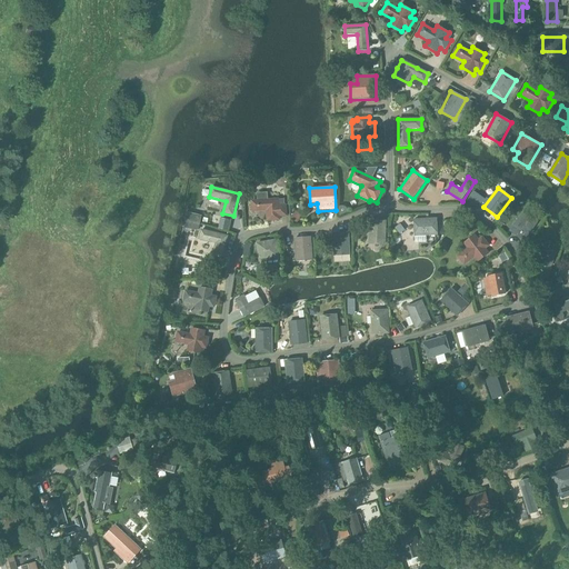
[(279,199),(268,199),(268,192),(257,193),(257,200),(251,201),(251,212),(266,211),(267,222),(281,221),(280,217),(288,217),(287,205),(285,205),(285,200),(279,200),(279,199)]
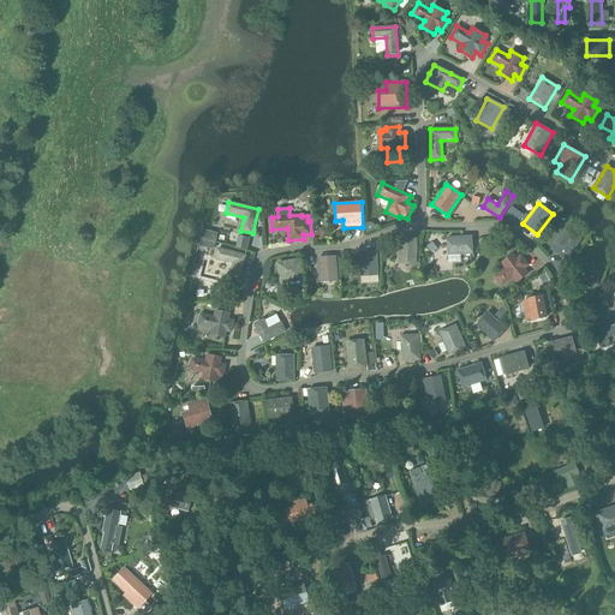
[(475,242),(472,242),(472,237),(447,238),(448,261),(460,260),(460,255),(473,255),(473,246),(476,246),(475,242)]
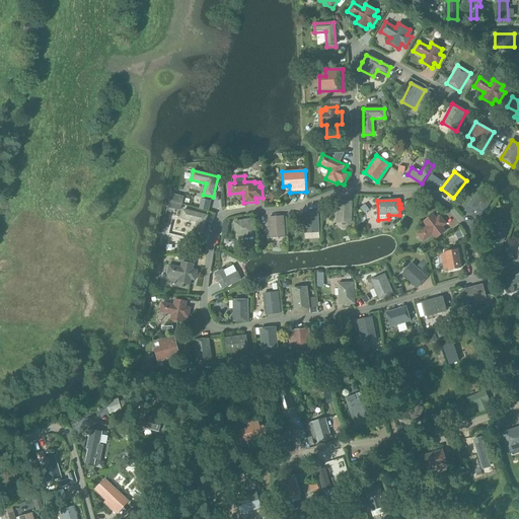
[(464,211),(477,221),(490,204),(484,200),(476,210),(469,205),(464,211)]
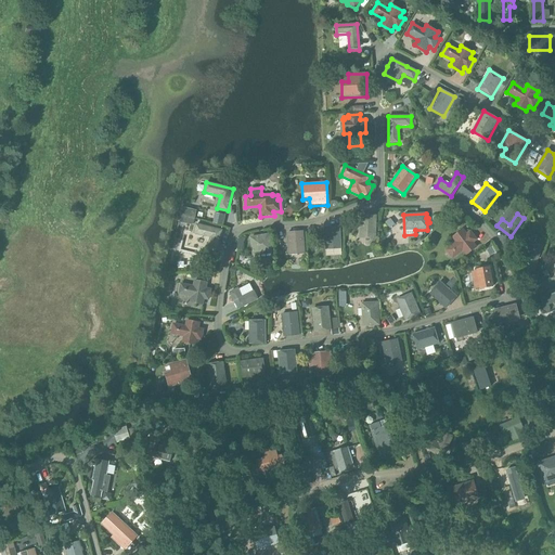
[(360,216),(359,239),(376,239),(376,216),(360,216)]
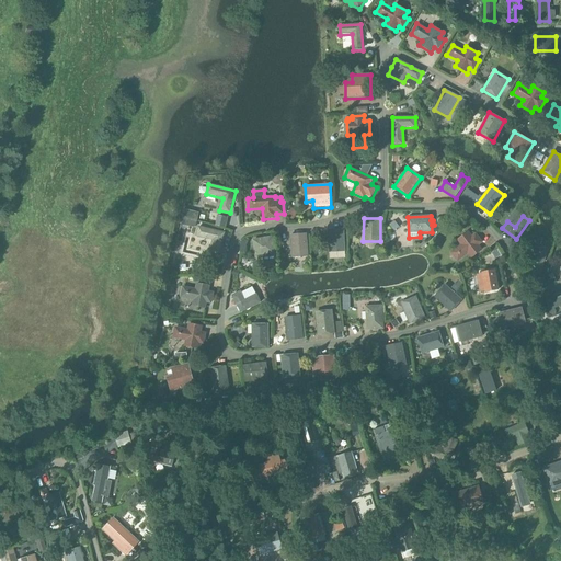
[(226,232),(198,226),(195,237),(213,240),(209,253),(220,255),(226,232)]
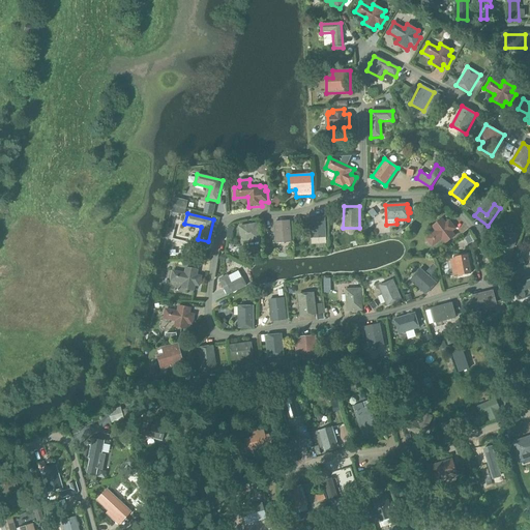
[(325,215),(310,216),(311,238),(326,237),(325,215)]
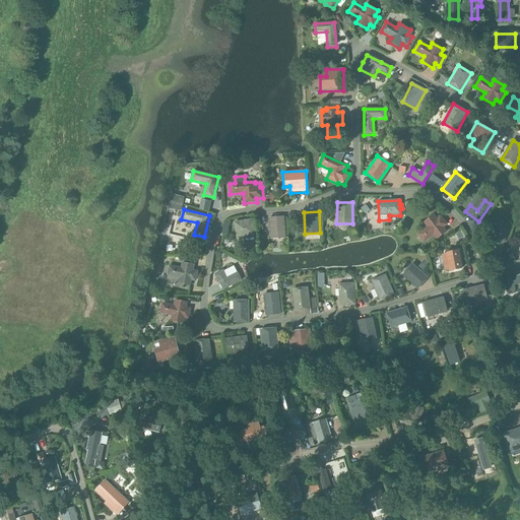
[(441,216),(437,219),(434,214),(424,222),(427,228),(417,235),(424,243),(434,236),(437,240),(447,232),(444,228),(448,224),(441,216)]
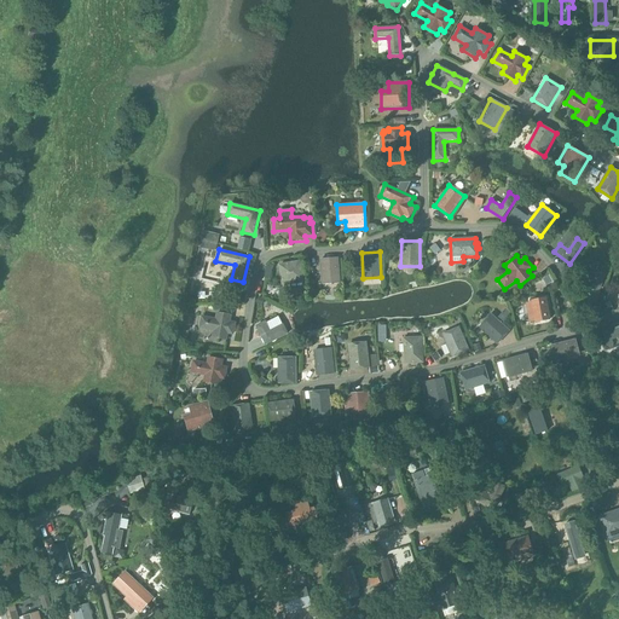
[(319,259),(322,284),(341,283),(339,258),(319,259)]
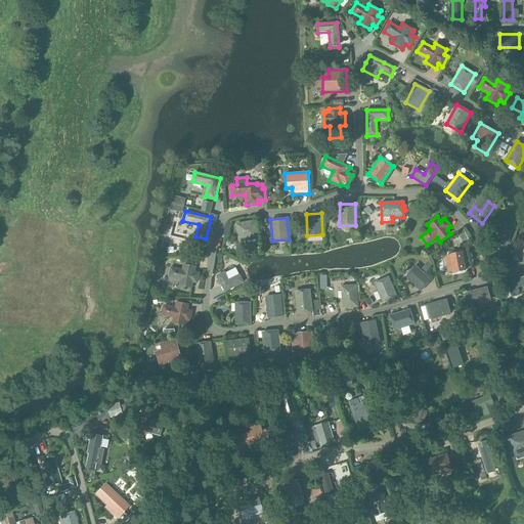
[(238,243),(259,238),(256,221),(235,224),(238,243)]
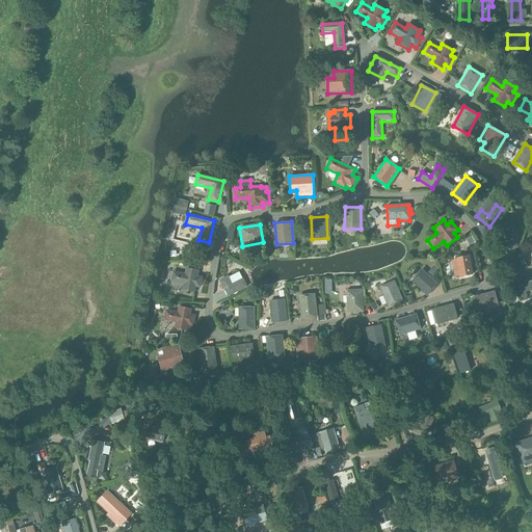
[(513,258),(521,236),(504,231),(498,253),(513,258)]
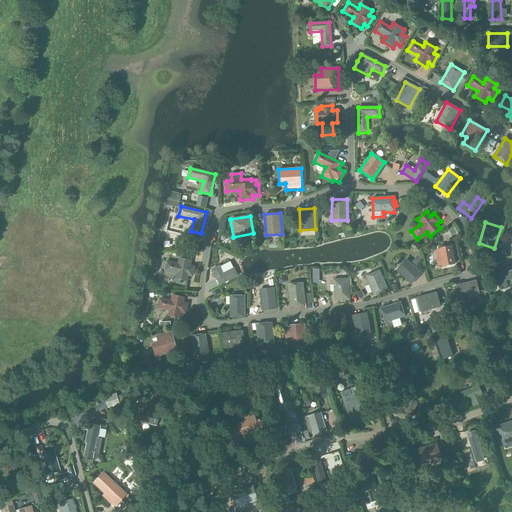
[(455,265),(452,247),(452,246),(439,249),(442,267),(455,265)]
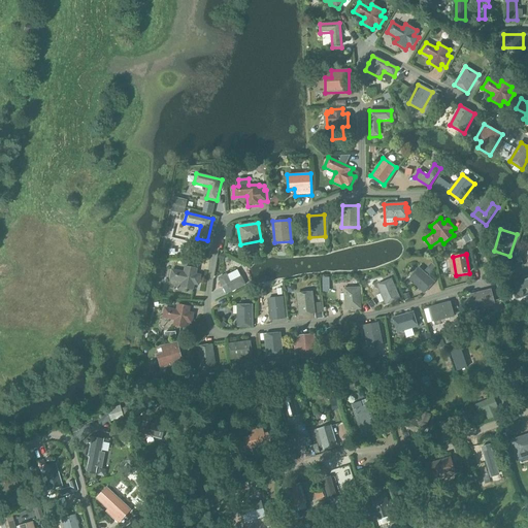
[(197,274),(198,269),(185,266),(184,272),(171,269),(169,281),(182,283),(180,289),(194,291),(195,286),(199,286),(201,275),(197,274)]
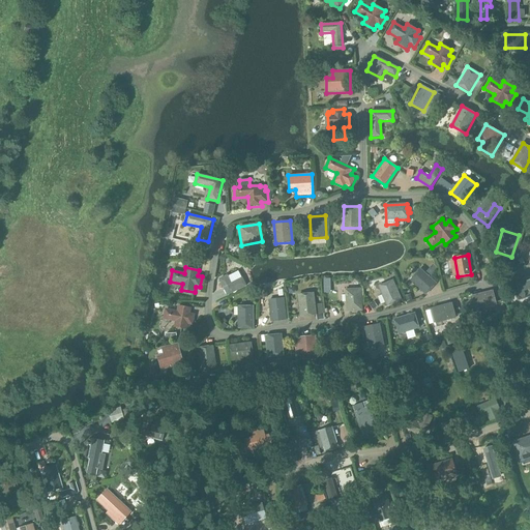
[(410,282),(427,296),(437,285),(420,269),(410,282)]
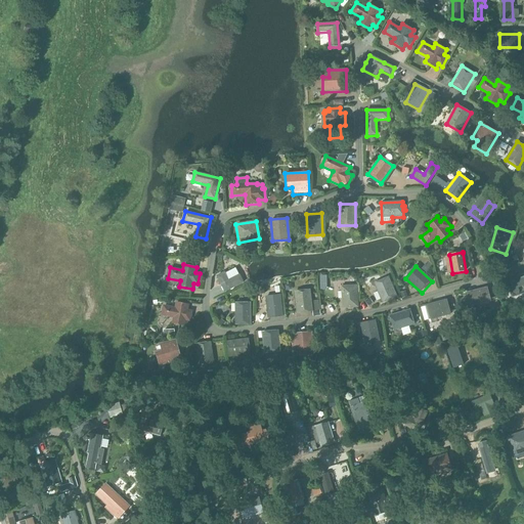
[(217,276),(225,293),(244,282),(239,274),(229,280),(224,272),(217,276)]
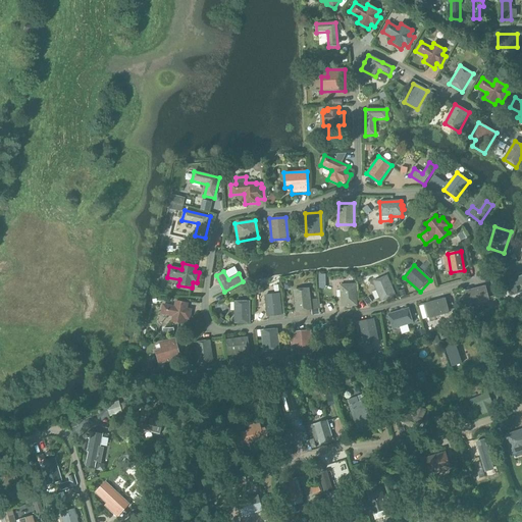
[(521,273),(505,280),(511,296),(521,291),(521,273)]
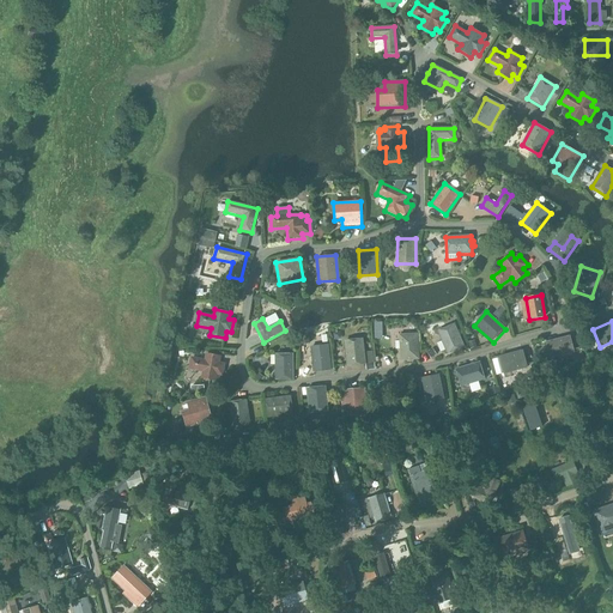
[(454,323),(437,331),(448,354),(465,347),(454,323)]
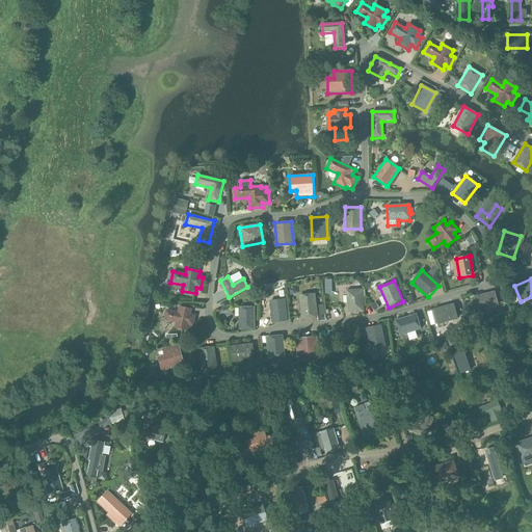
[(348,314),(364,312),(363,290),(346,291),(348,314)]
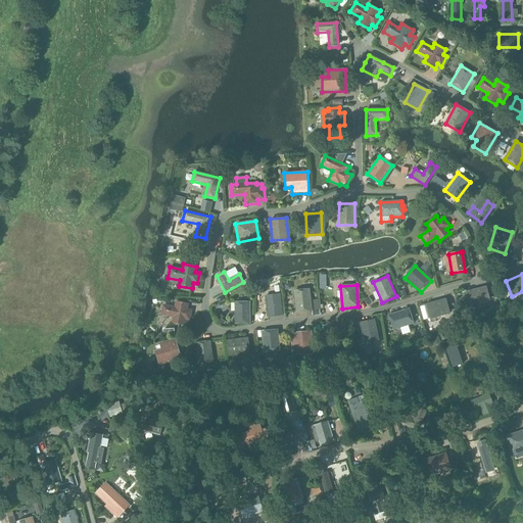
[(486,287),(466,292),(469,306),(490,301),(486,287)]
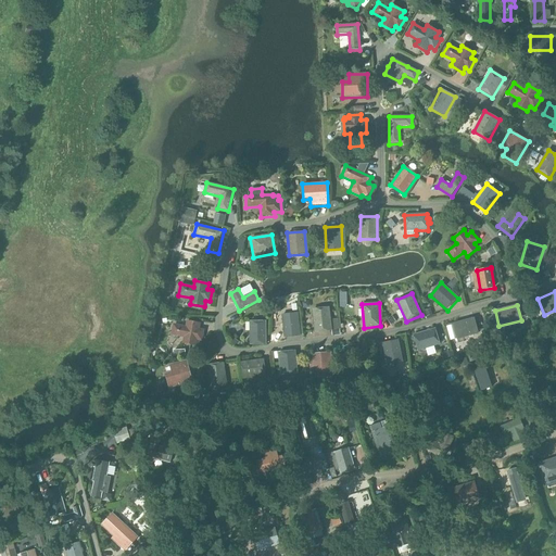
[(315,332),(332,330),(329,307),(312,310),(315,332)]
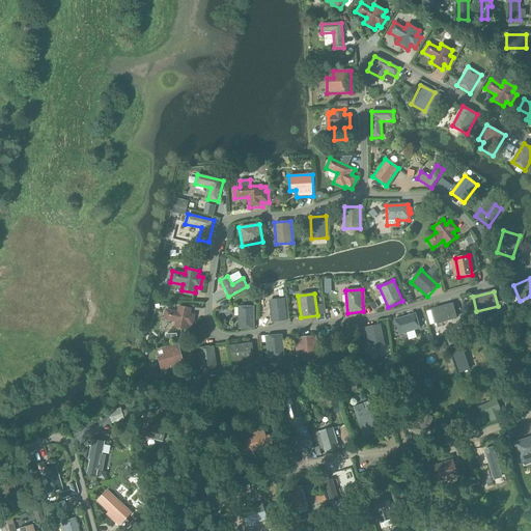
[(270,301),(273,323),(287,320),(284,299),(270,301)]
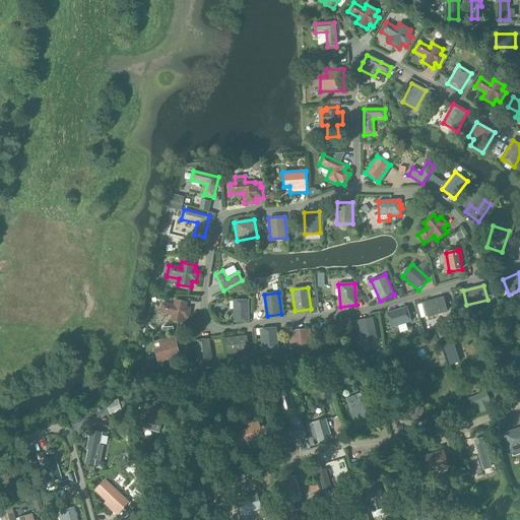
[(428,317),(448,312),(444,298),(424,303),(428,317)]
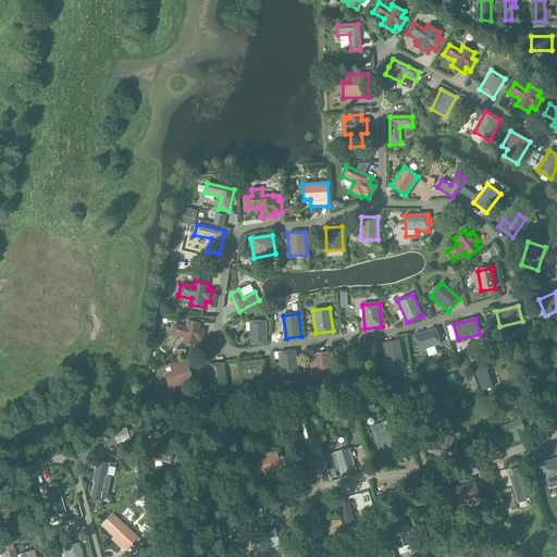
[(199,330),(201,324),(187,321),(186,326),(174,324),(171,336),(184,338),(183,344),(197,347),(198,341),(202,342),(205,331),(199,330)]
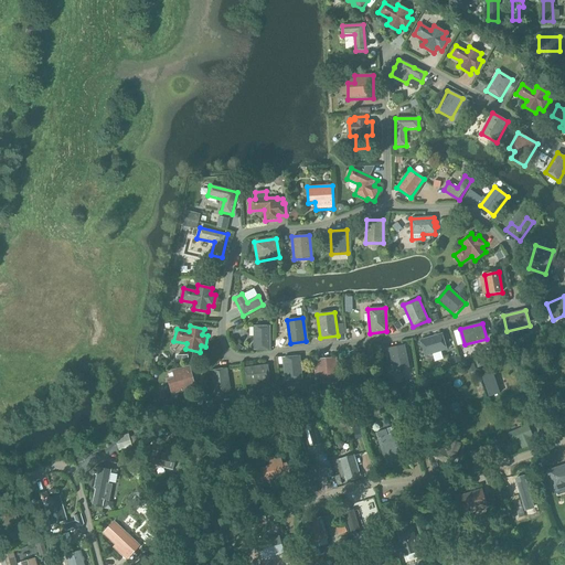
[(254,327),(254,350),(270,350),(270,327),(254,327)]
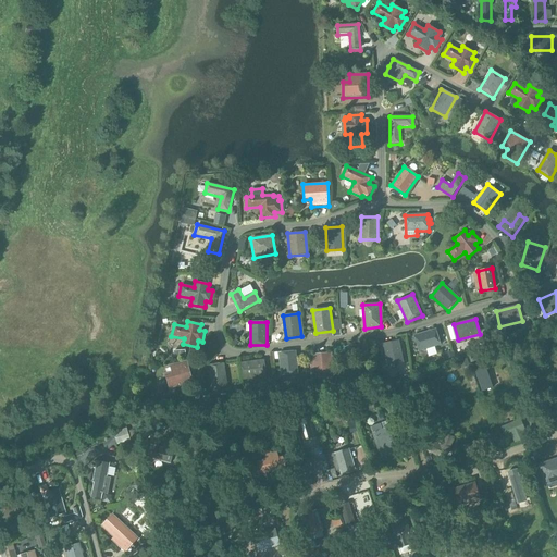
[(415,335),(419,351),(441,345),(436,329),(415,335)]
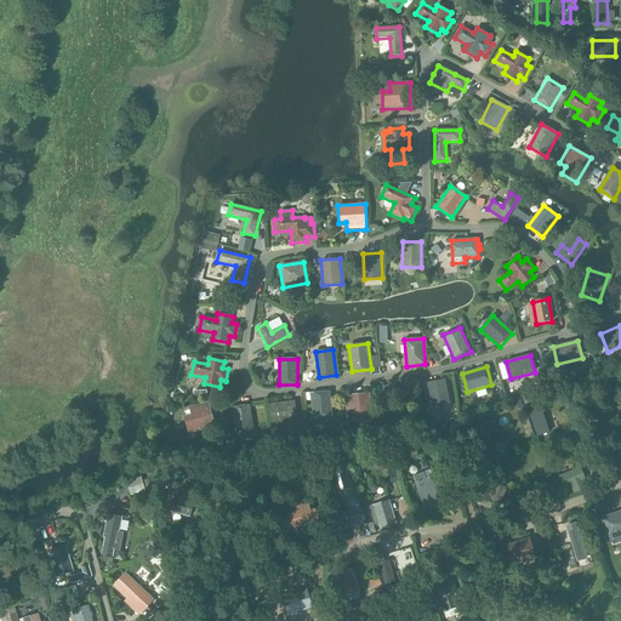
[(445,380),(427,383),(432,409),(450,405),(445,380)]
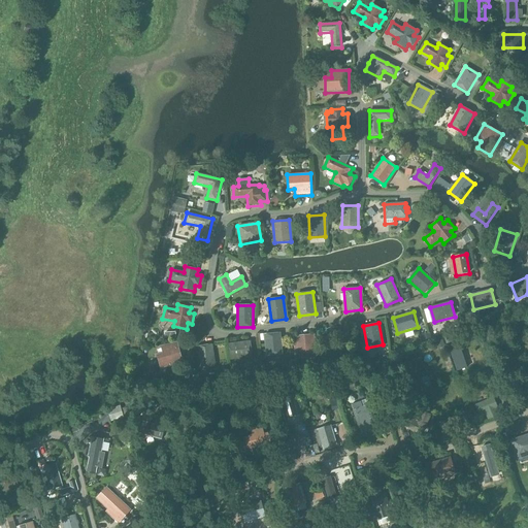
[(265,334),(267,356),(284,354),(281,332),(265,334)]
